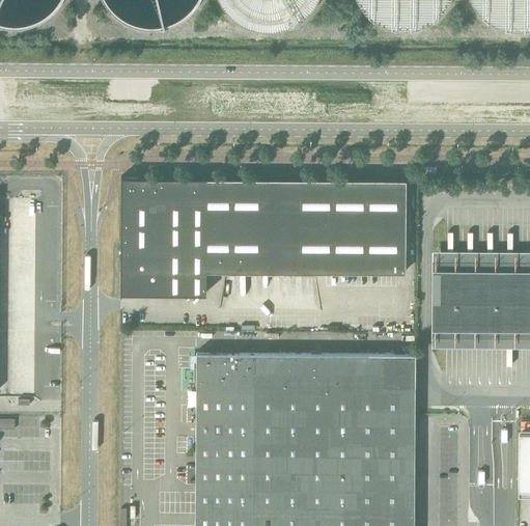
[(358,0),(358,1),(359,2),(360,4),(361,6),(362,8),(364,11),(365,14),(367,16),(368,17),(370,19),(373,22),(375,23),(378,25),(380,26),(382,27),(385,29),(387,30),(389,31),(392,31),(394,32),(397,33),(399,33),(402,33),(405,33),(407,34),(410,33),(412,33),(414,33),(417,32),(420,32),(422,31),(425,30),(427,29),(429,28),(431,27),(436,25),(439,23),(440,22),(441,21),(444,18),(446,16),(448,15),(449,12),(450,10),(452,7),(453,5),(454,3),(455,1),(455,0),(358,0)]
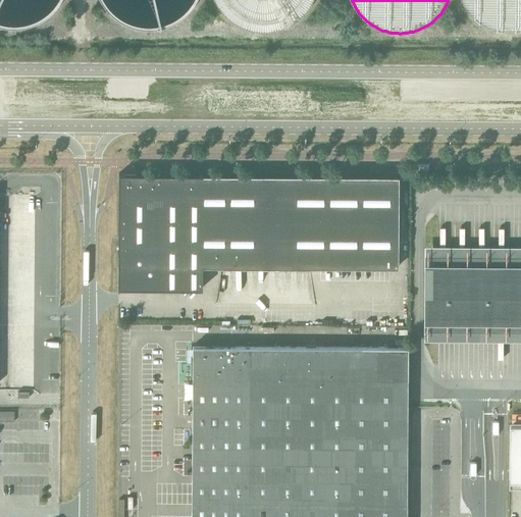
[(520,0),(462,0),(463,2),(464,5),(465,7),(466,9),(467,10),(468,12),(470,14),(472,16),(473,18),(475,20),(477,22),(479,23),(481,26),(483,27),(485,28),(487,29),(489,30),(492,31),(496,33),(499,33),(501,34),(504,34),(507,35),(510,35),(514,35),(516,34),(519,34),(520,34),(520,0)]
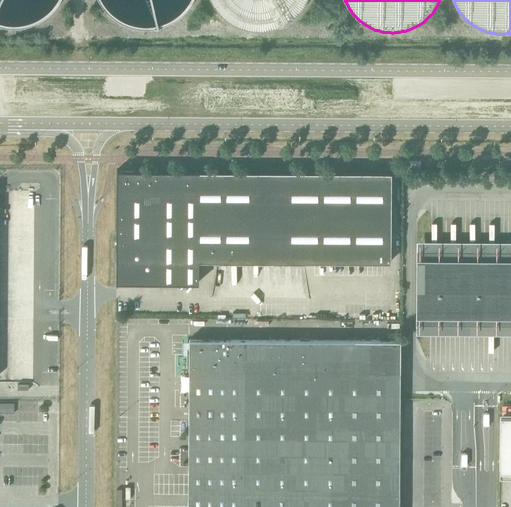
[(392,266),(392,176),(118,174),(117,267),(117,283),(117,286),(120,286),(131,286),(200,287),(200,265),(392,266)]
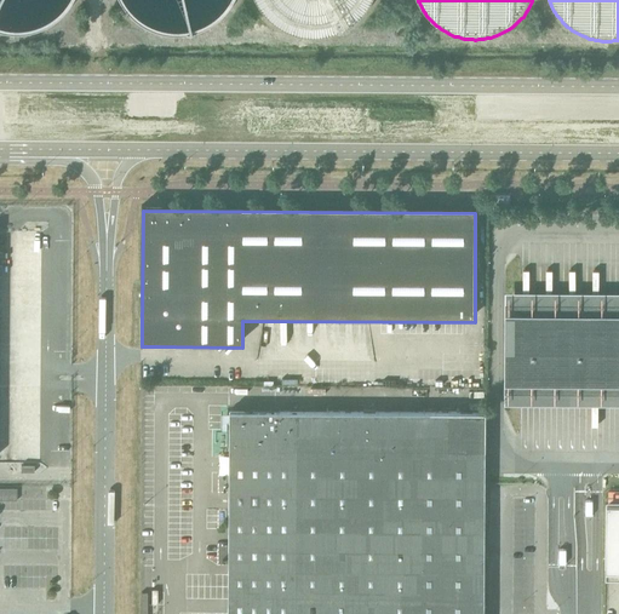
[(618,309),(508,309),(508,322),(509,322),(508,384),(508,397),(618,397),(618,309)]
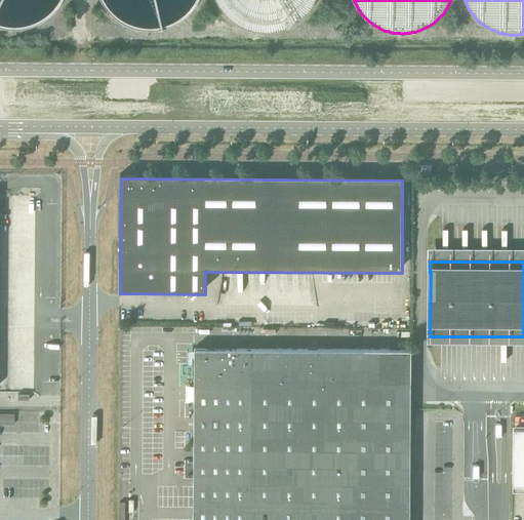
[(409,519),(411,353),(195,352),(194,519),(409,519)]
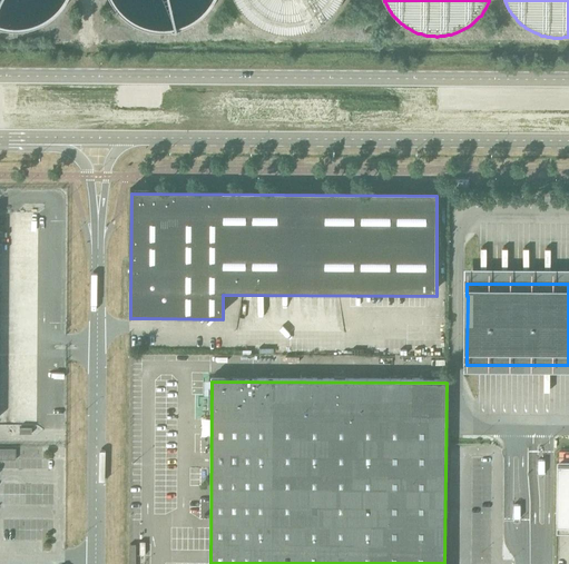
[(568,468),(558,470),(557,530),(568,530),(568,468)]
